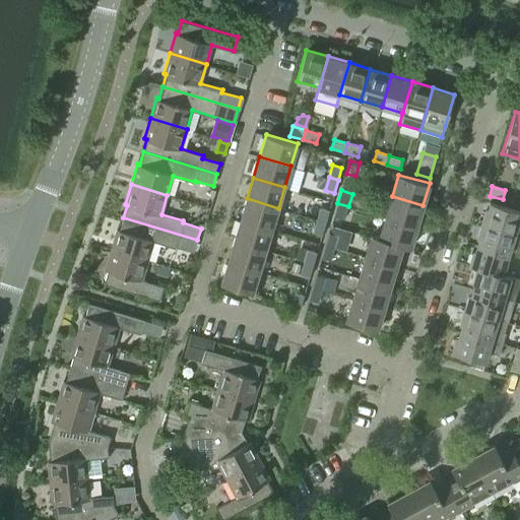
[(385,217),(416,226),(423,205),(392,196),(385,217)]
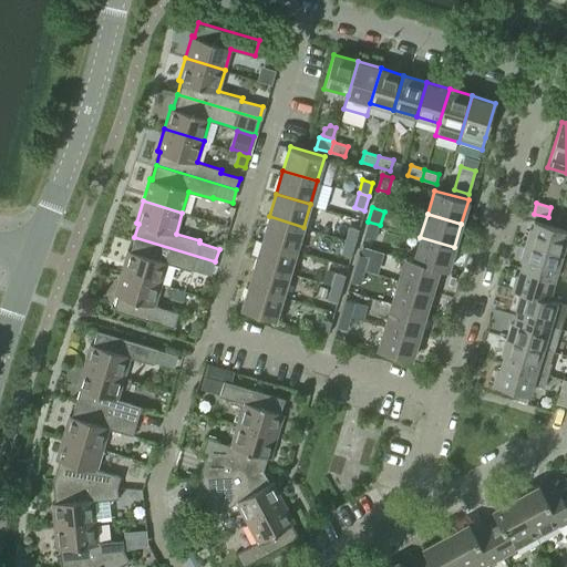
[(263,239),(297,249),(303,227),(269,216),(263,239)]
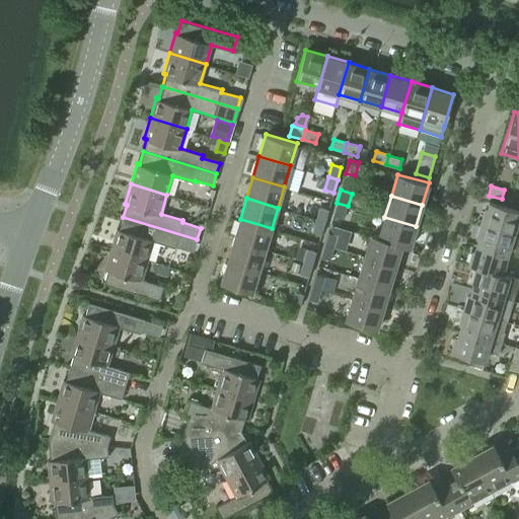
[(485,210),(480,222),(518,233),(518,209),(489,201),(487,208),(485,210)]
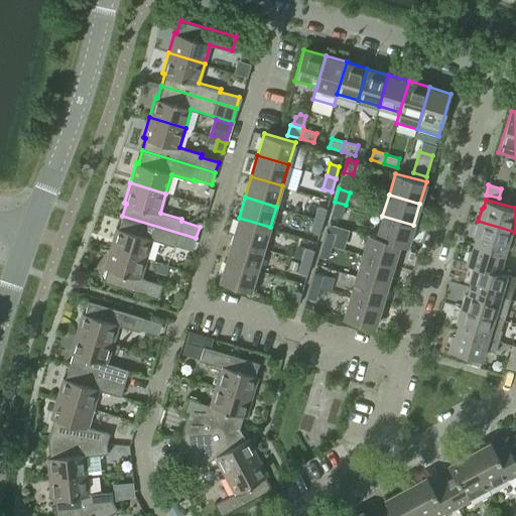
[(346,205),(335,202),(331,214),(342,217),(346,205)]
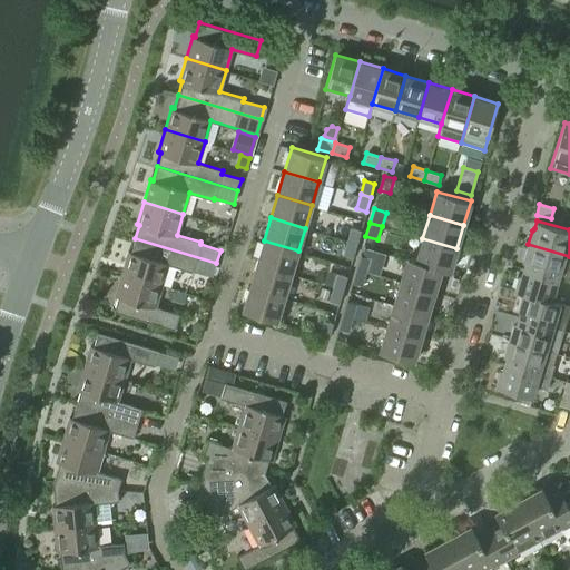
[(346,241),(356,243),(361,228),(351,225),(346,241)]
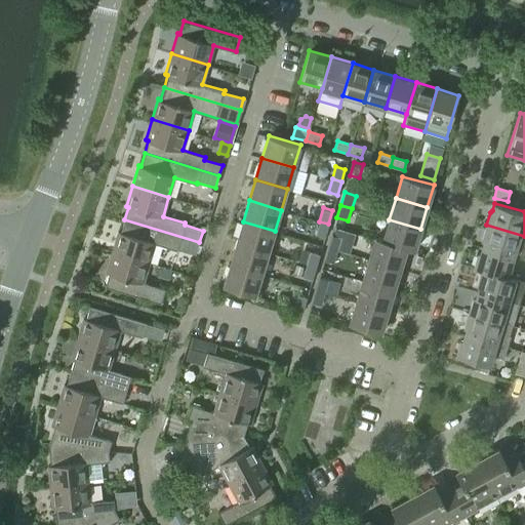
[(112,251),(149,263),(155,243),(177,250),(177,247),(196,253),(199,242),(124,219),(121,232),(118,231),(112,251)]
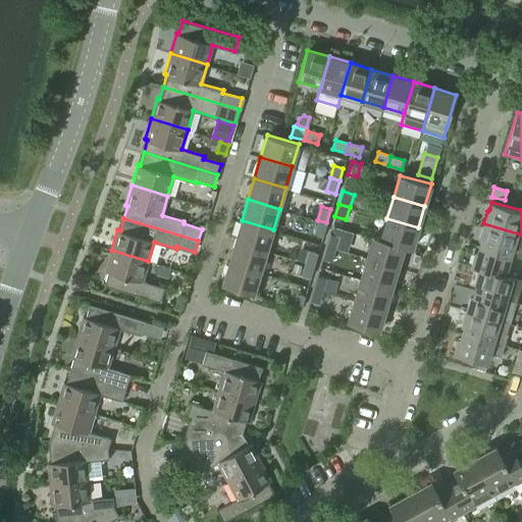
[(373,237),(412,249),(418,227),(386,218),(381,238),(373,236),(373,237)]
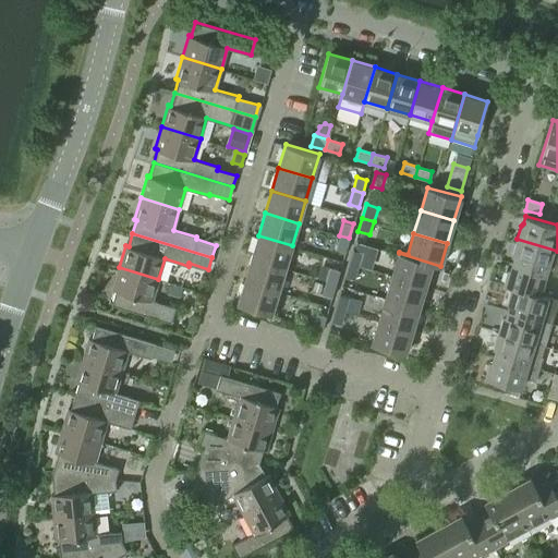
[(252,258),(284,268),(292,245),(258,235),(252,258)]
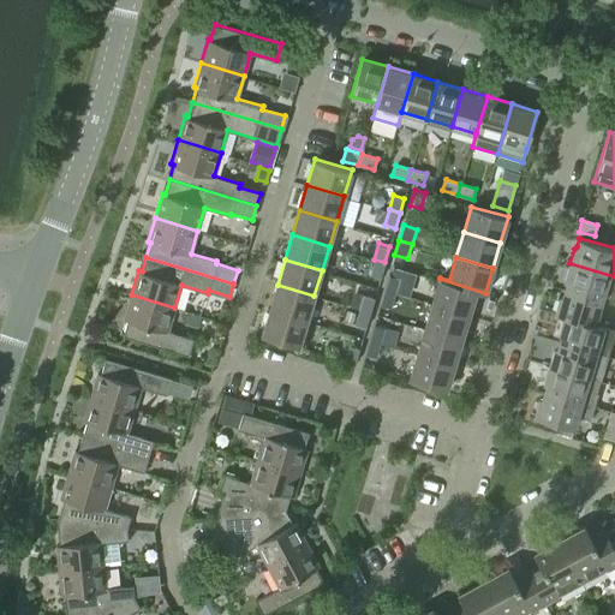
[(384,262),(374,260),(369,275),(380,279),(384,262)]
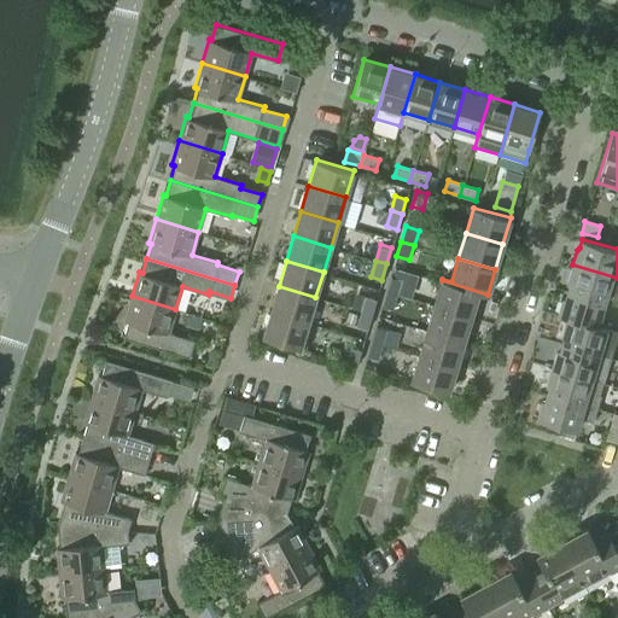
[(570,283),(567,290),(605,302),(616,304),(617,296),(617,278),(572,264),(567,279),(570,283)]
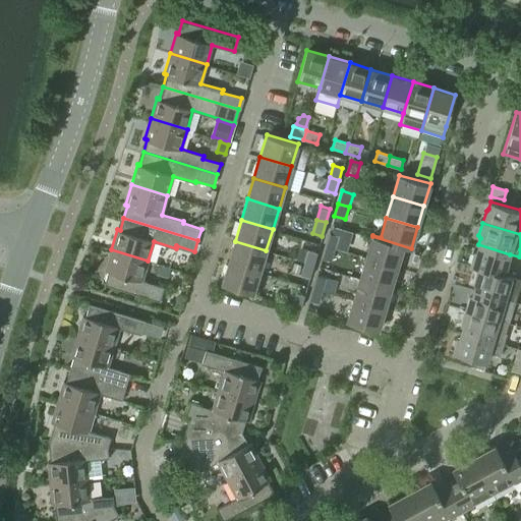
[(326,245),(335,248),(339,235),(330,232),(326,245)]
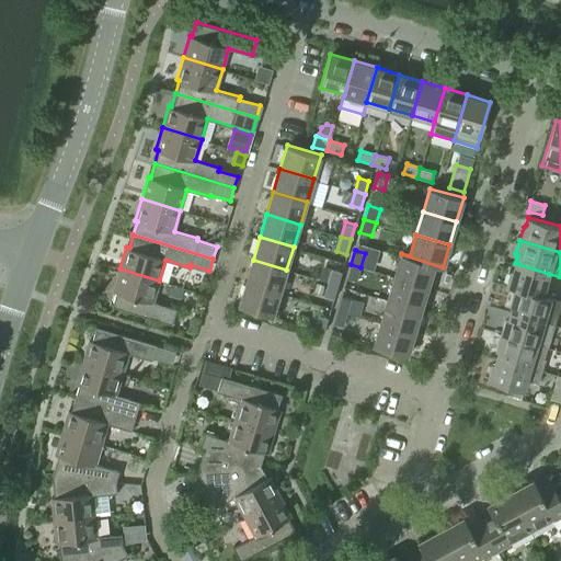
[(393,277),(427,287),(434,265),(443,267),(401,254),(393,277)]
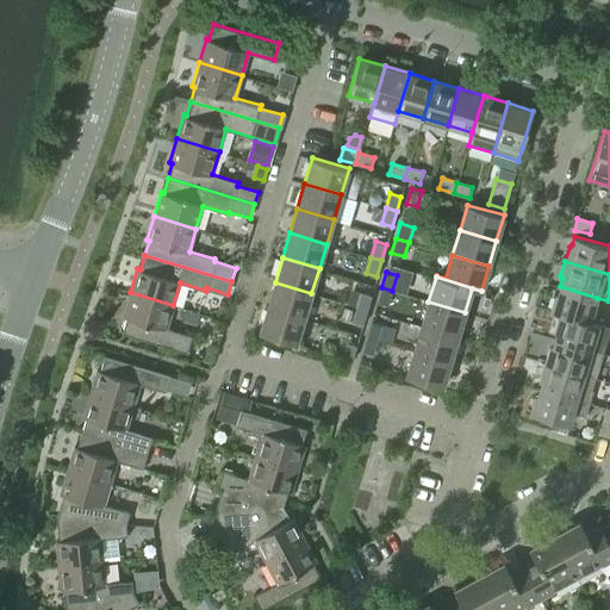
[(268,307),(304,318),(311,293),(275,282),(268,307)]
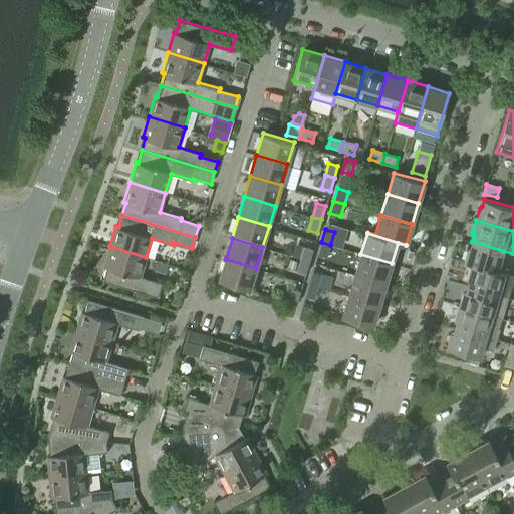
[(463,261),(505,274),(505,273),(497,271),(503,251),(472,241),(470,247),(467,249),(463,261)]
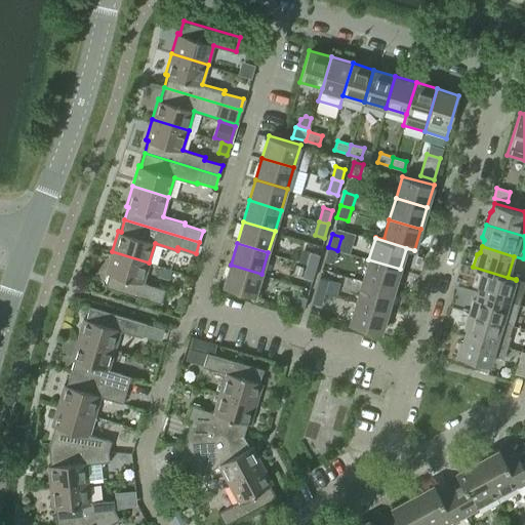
[(337,250),(328,247),(324,261),(333,264),(337,250)]
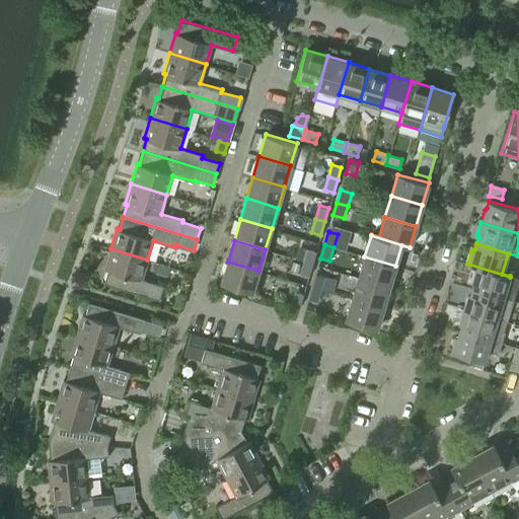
[(103,283),(159,299),(163,285),(141,279),(147,260),(110,248),(104,269),(107,270),(103,283)]
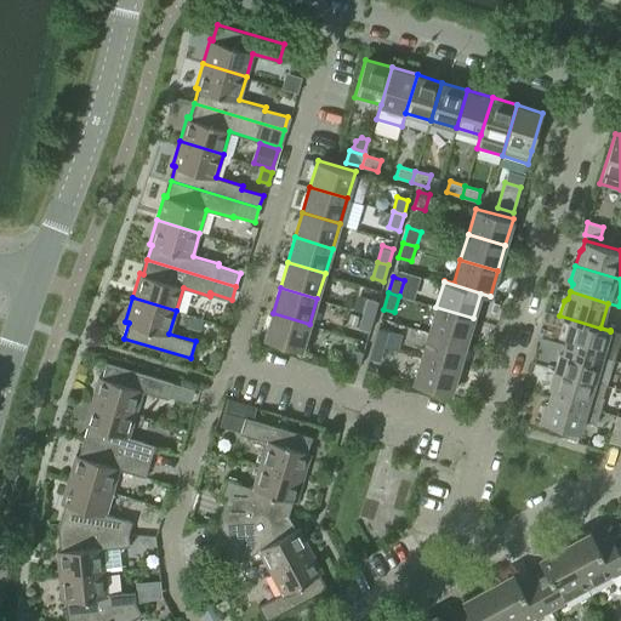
[(362,312),(374,315),(377,302),(366,298),(362,312)]
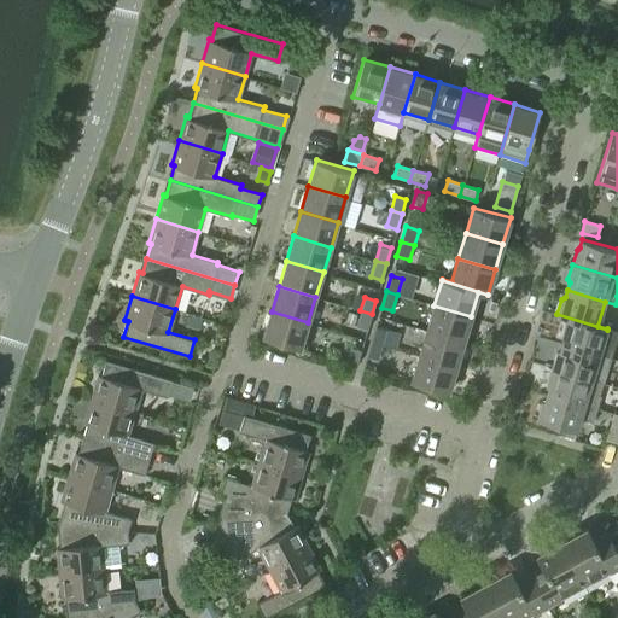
[(426,330),(464,342),(471,316),(433,305),(426,330)]
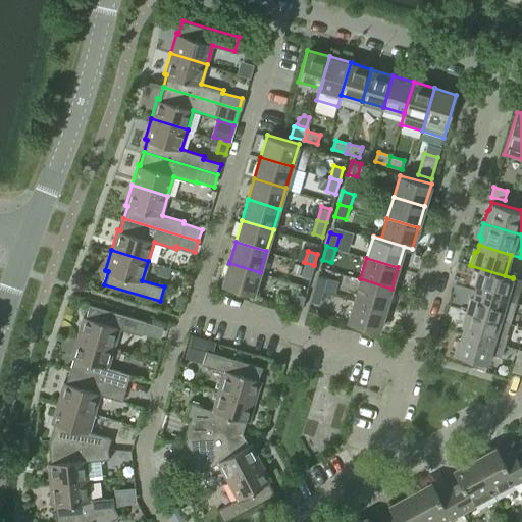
[(314,265),(304,262),(300,276),(310,278),(314,265)]
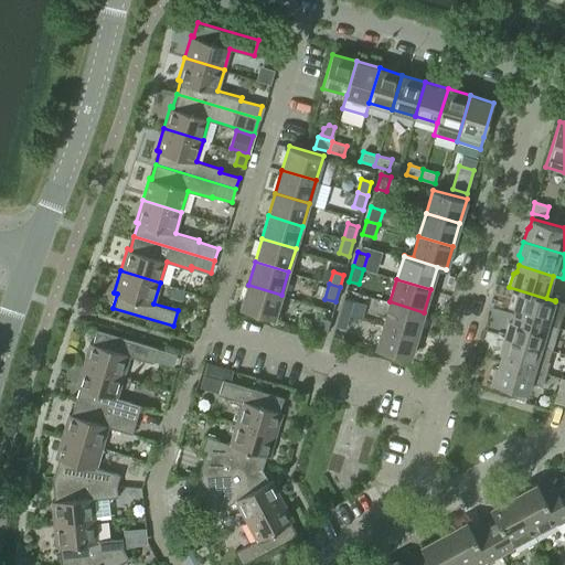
[(281,295),(248,285),(241,308),(275,318),(281,295)]
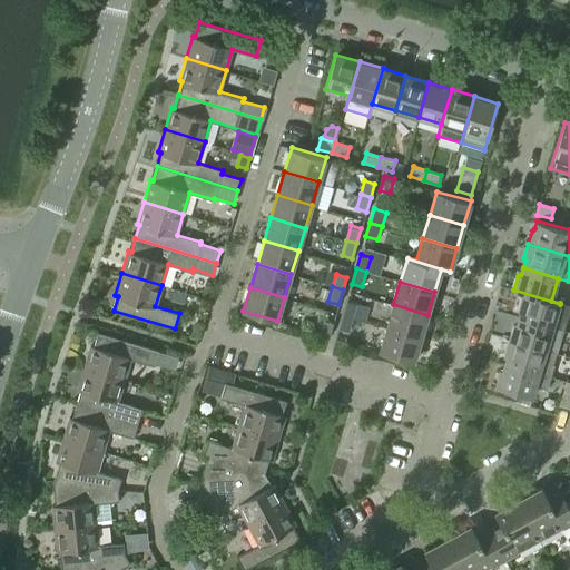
[(174,290),(172,300),(184,303),(186,293),(174,290)]
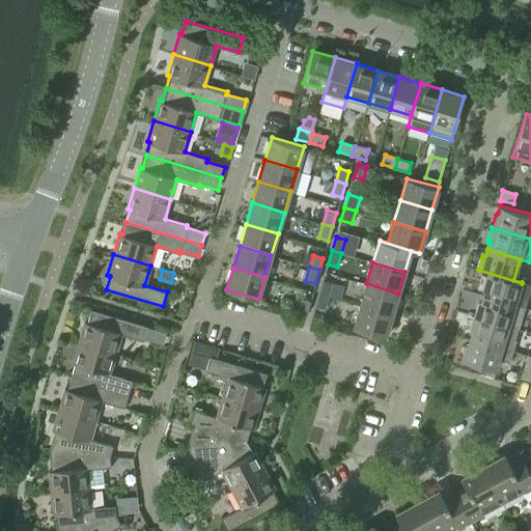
[(530,285),(522,283),(478,270),(478,271),(486,273),(482,285),(484,288),(482,295),(525,307),(530,285)]
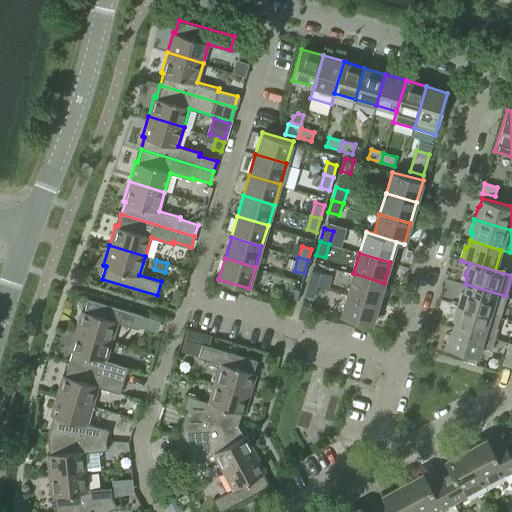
[(307,282),(317,285),(320,273),(311,270),(307,282)]
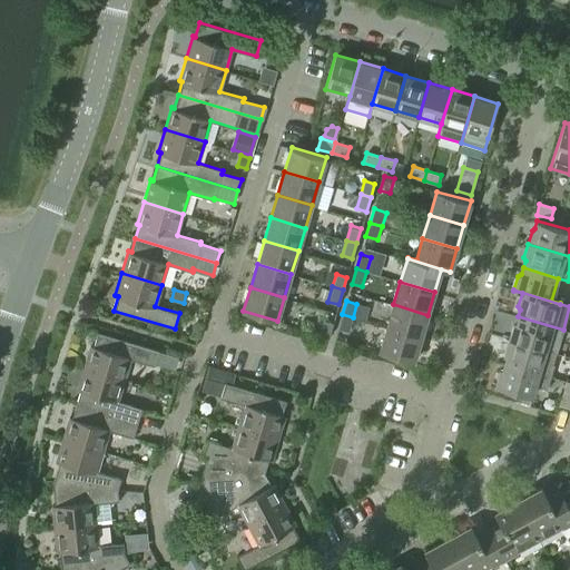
[(386,327),(421,337),(428,315),(393,304),(386,327)]
